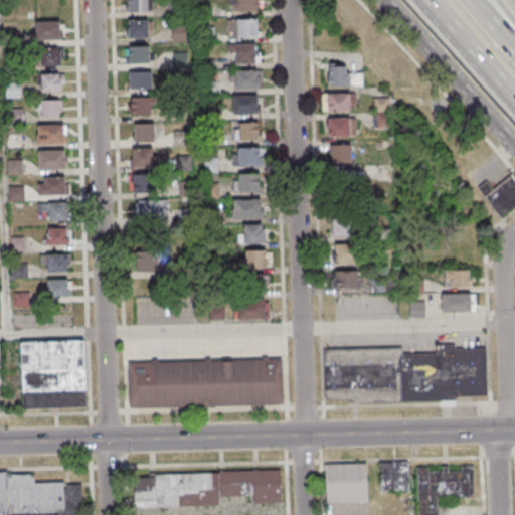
[(126,0),(127,11),(149,11),(148,0),(126,0)]
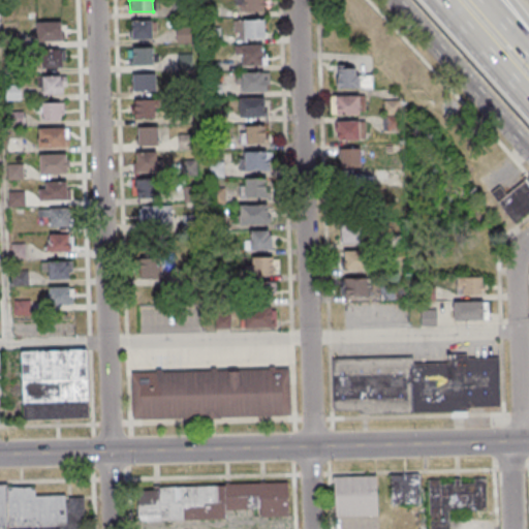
[(263,0),(236,0),(236,12),(263,12),(263,0)]
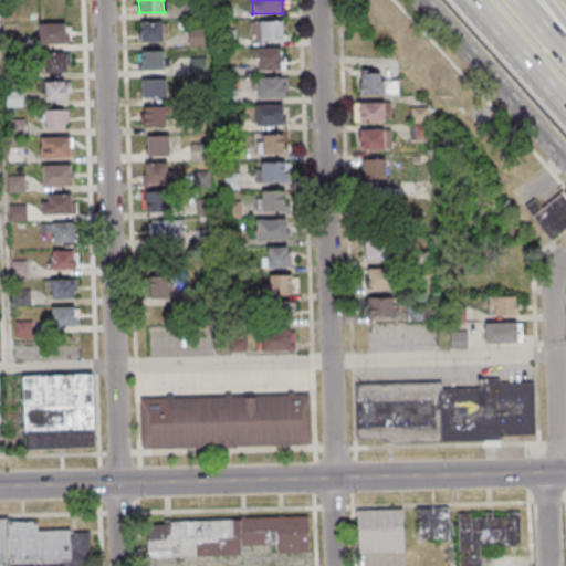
[(283,21),(250,21),(250,41),(283,41),(283,21)]
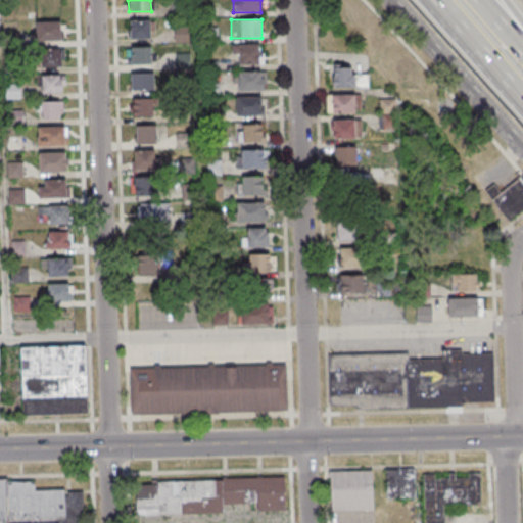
[(129,20),(129,38),(150,38),(150,20),(129,20)]
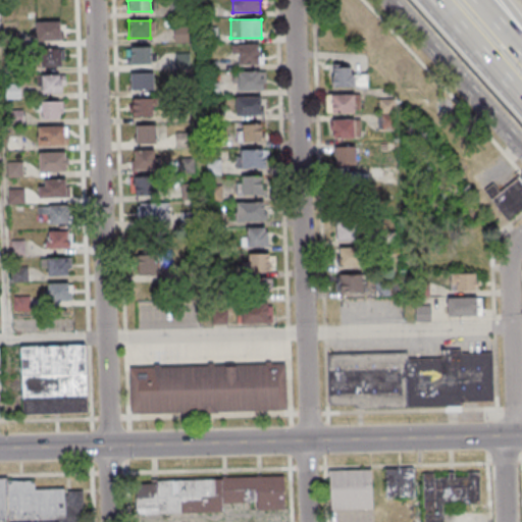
[(35,22),(35,41),(61,41),(61,22),(35,22)]
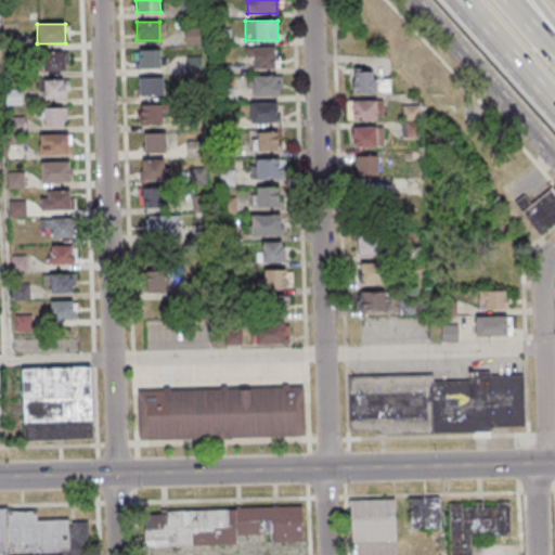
[(247,69),(276,69),(276,48),(247,48),(247,69)]
